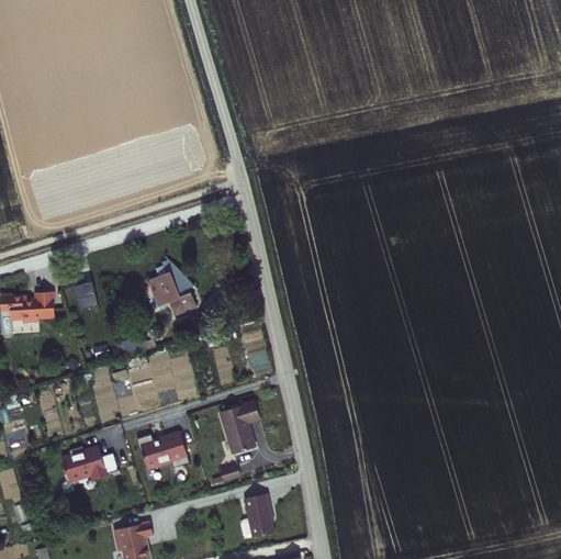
[(193,287),(172,261),(165,264),(168,272),(149,279),(158,304),(169,301),(174,314),(195,308),(190,293),(186,294),(184,289),(193,287)]
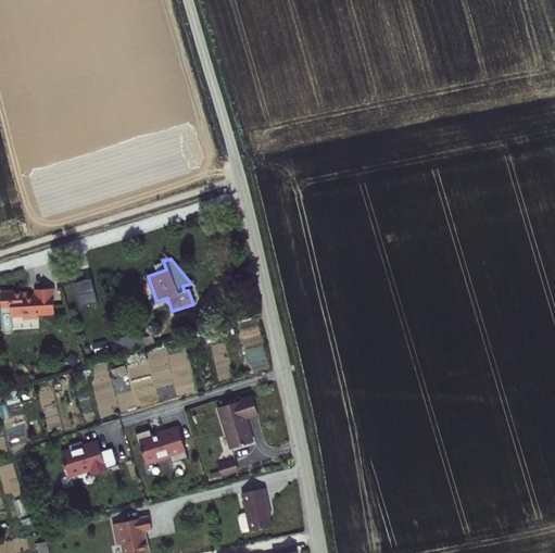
[(90,278),(72,283),(78,310),(97,304),(90,278)]
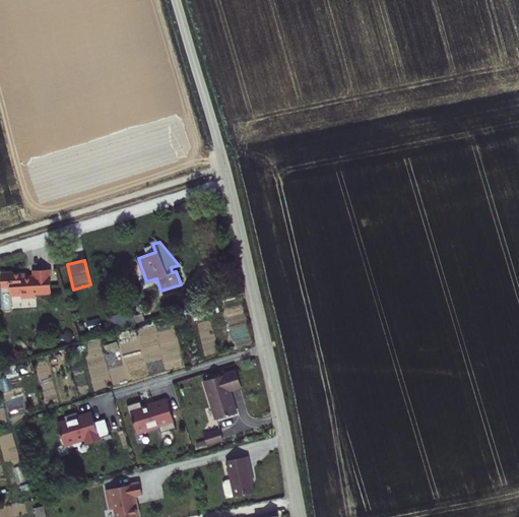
[(0,273),(1,289),(10,289),(11,297),(22,297),(22,299),(38,298),(37,295),(50,295),(50,286),(53,286),(52,269),(35,270),(36,277),(21,278),(21,274),(13,274),(13,273),(0,273)]
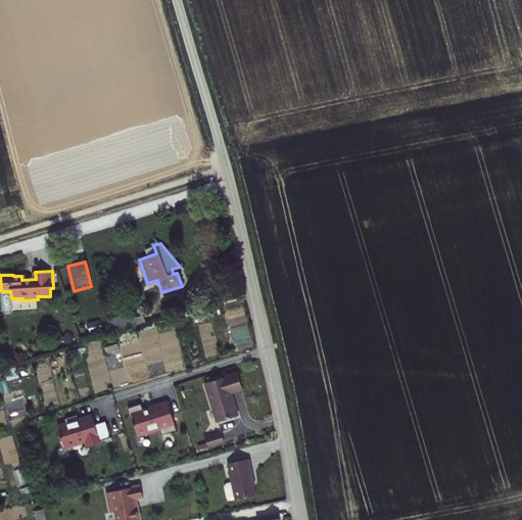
[(135,325),(131,314),(113,319),(116,330),(135,325)]
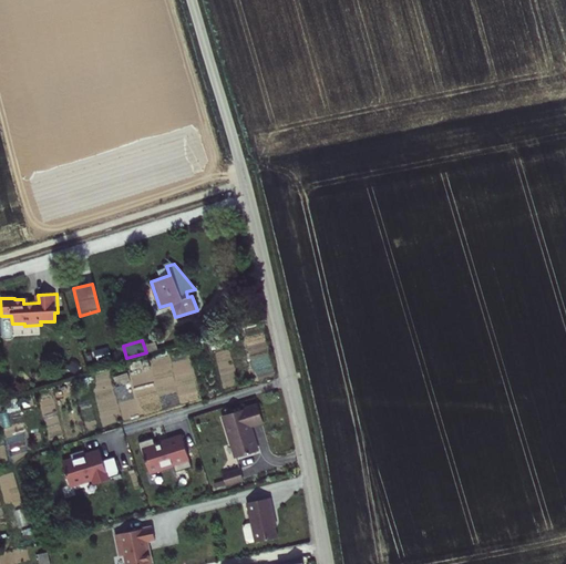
[(123,377),(112,379),(113,387),(113,389),(122,433),(123,429),(120,412),(121,404),(135,401),(133,392),(134,383),(143,381),(153,383),(154,387),(155,379),(166,381),(165,389),(171,390),(158,392),(171,395),(168,408),(177,407),(166,360),(155,362),(147,361),(136,363),(135,371),(143,372),(124,377),(123,377)]
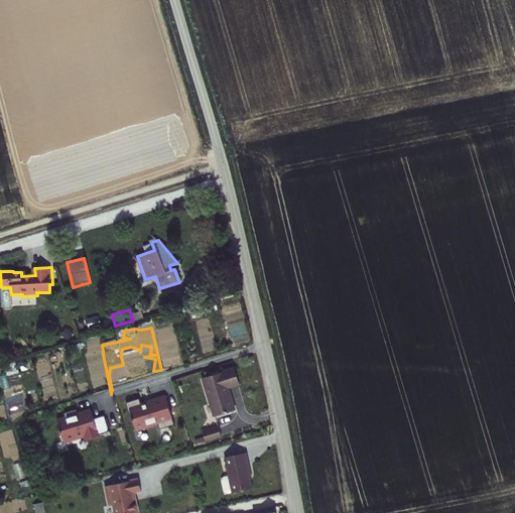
[(234,367),(201,377),(212,415),(233,409),(226,387),(238,383),(234,367)]
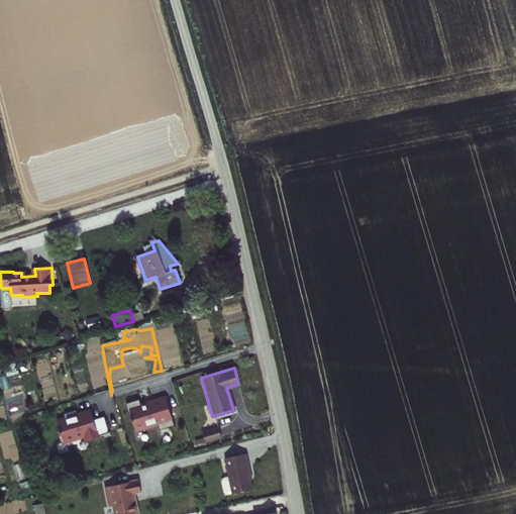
[(167,420),(159,393),(126,402),(135,427),(167,420)]
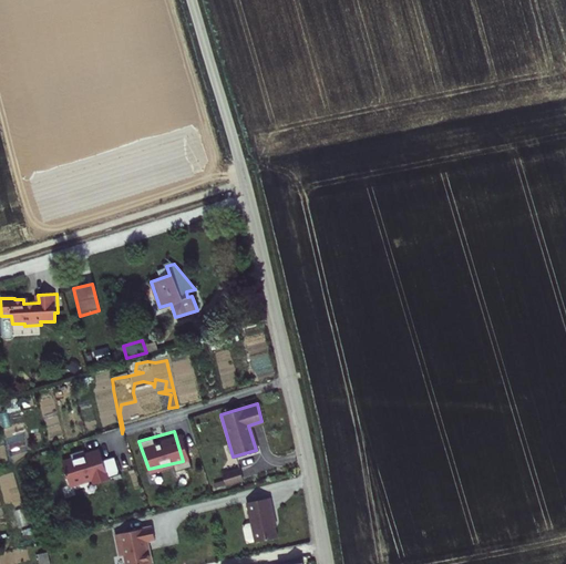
[(64,484),(112,469),(106,452),(94,454),(91,447),(55,458),(64,484)]
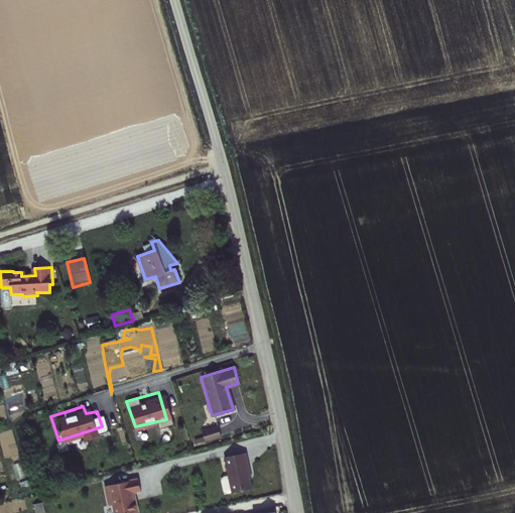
[(205,443),(221,438),(218,428),(203,433),(205,443)]
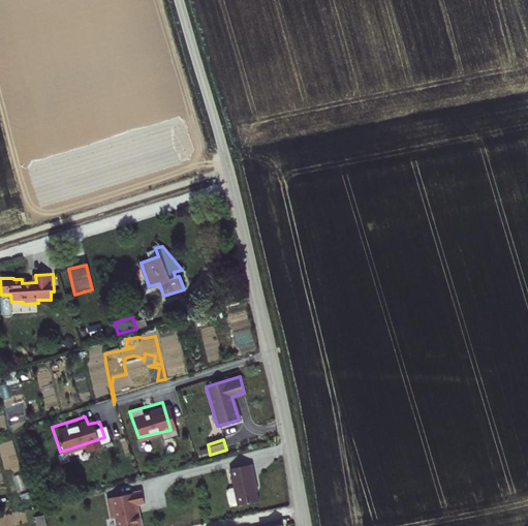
[(29,501),(16,447),(9,450),(10,454),(0,456),(0,464),(10,506),(29,501)]
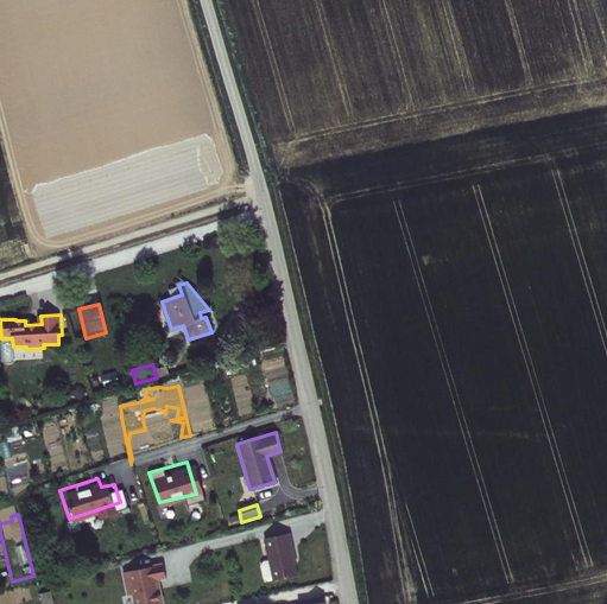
[(272,579),(272,580),(296,576),(292,555),(293,555),(289,533),(264,538),(269,560),(263,561),(260,565),(263,578),(266,580),(272,579)]
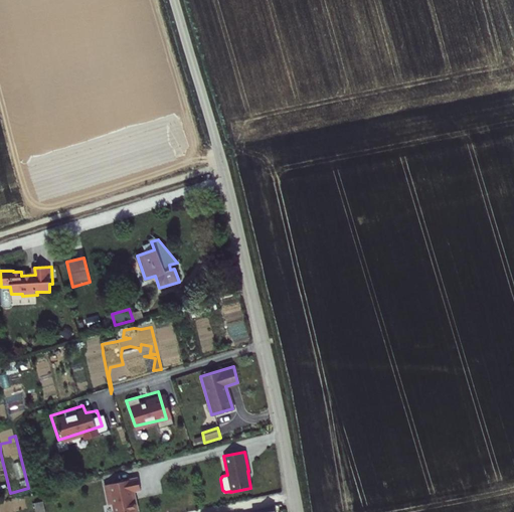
[(137,481),(103,487),(106,507),(111,507),(112,511),(139,511),(136,494),(140,493),(137,481)]
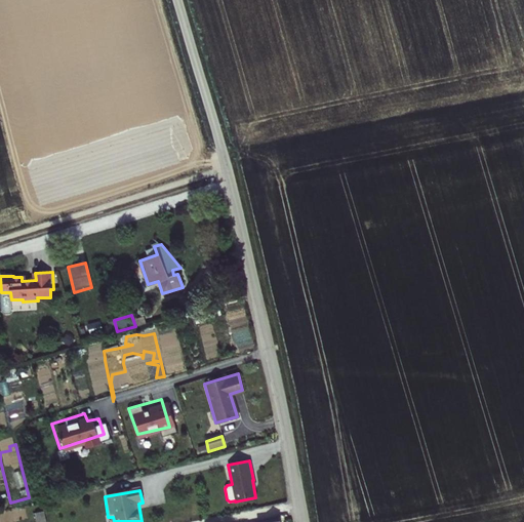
All buildings are outlined.
